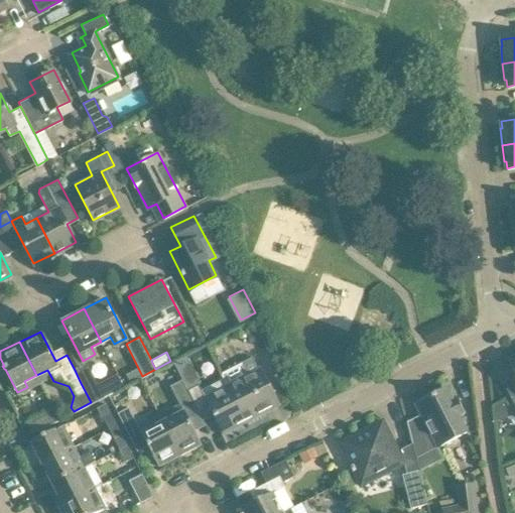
[(219,372),(222,378),(226,385),(244,420),(278,403),(260,368),(258,369),(251,356),(219,372)]
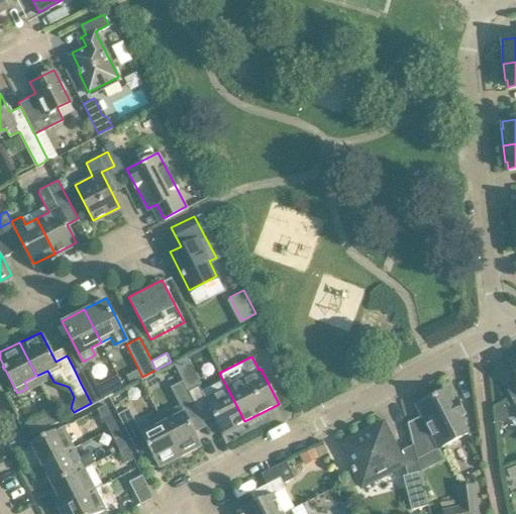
[(75,371),(80,382),(91,403),(104,397),(87,365),(75,371)]
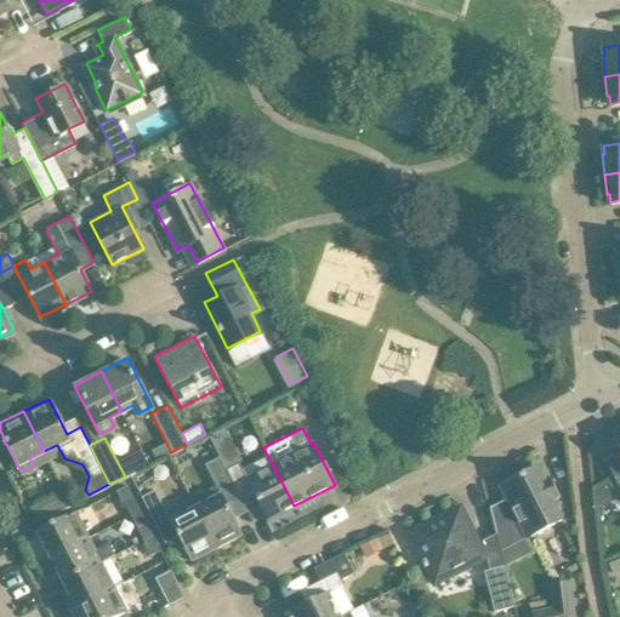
[(141,449),(117,461),(125,476),(130,474),(148,464),(141,449)]
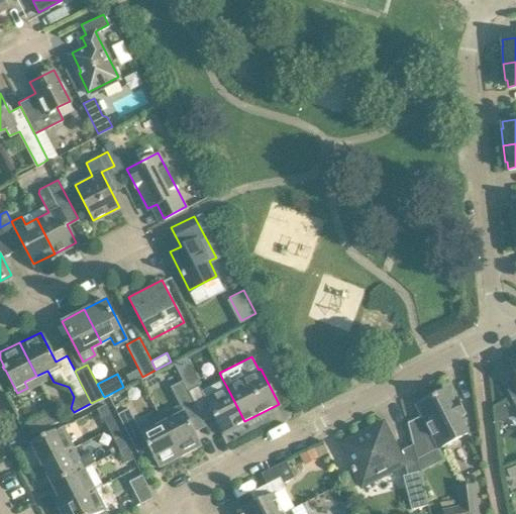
[(163,421),(180,454),(201,443),(188,417),(199,411),(187,390),(180,375),(169,380),(181,404),(171,409),(174,415),(163,421)]
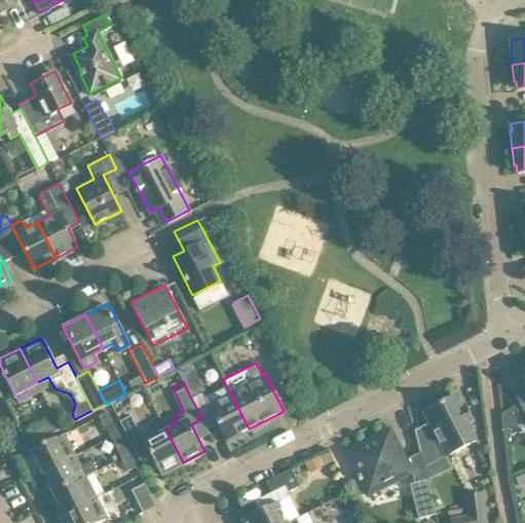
[(249,428),(230,393),(226,385),(204,397),(201,390),(190,397),(202,418),(203,421),(215,416),(227,440),(249,428)]
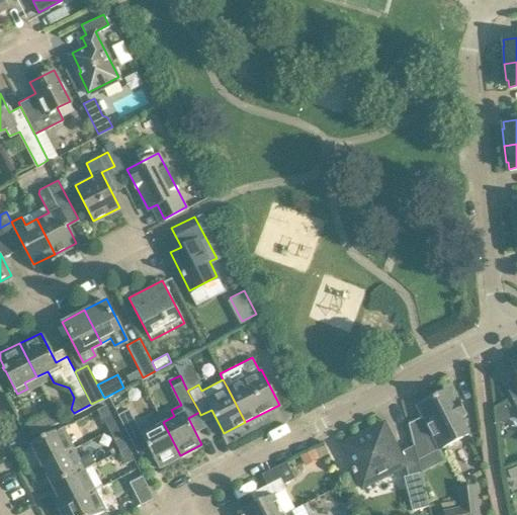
[(417,458),(438,447),(468,432),(460,416),(465,414),(457,397),(453,399),(448,388),(429,398),(428,395),(418,401),(419,403),(416,405),(421,415),(408,422),(417,458)]
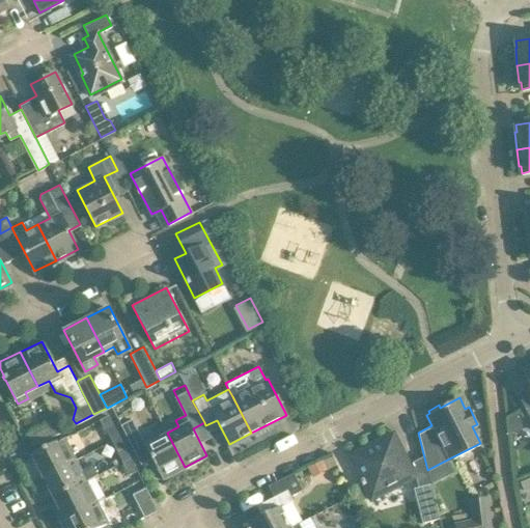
[(518,416),(508,417),(509,429),(520,428),(518,416)]
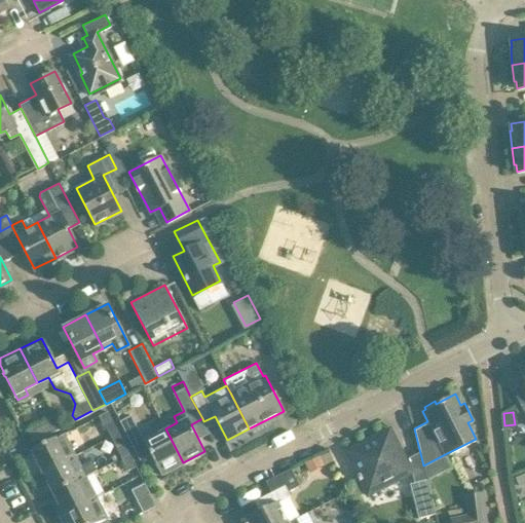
[(183,462),(165,428),(153,435),(150,428),(141,434),(130,414),(119,419),(134,449),(145,443),(160,474),(183,462)]
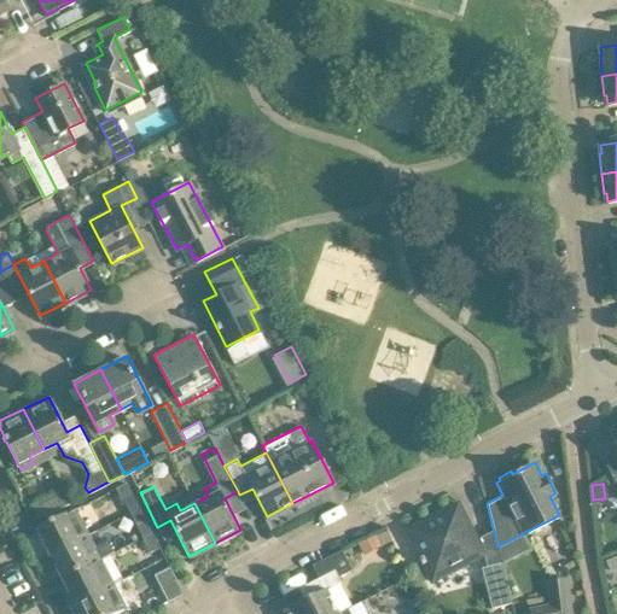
[(39,518),(70,502),(63,487),(31,503),(39,518)]
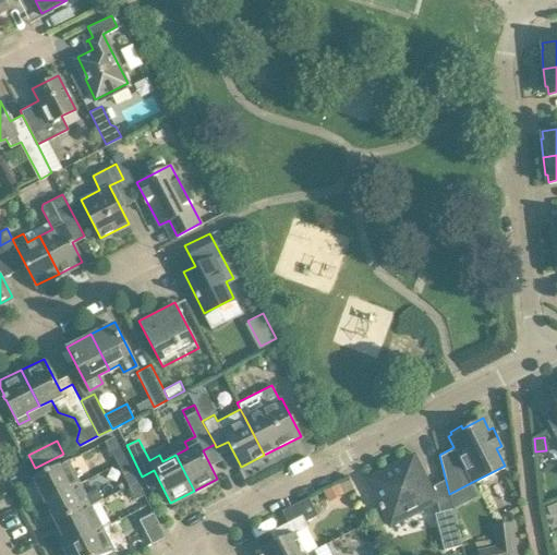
[(110,449),(117,462),(125,458),(119,445),(110,449)]
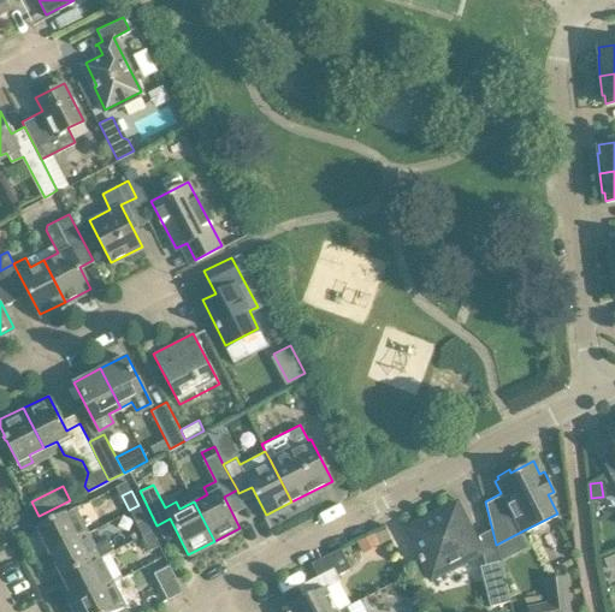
[(420,527),(407,534),(426,572),(441,565),(443,571),(483,552),(456,500),(418,520),(420,527)]
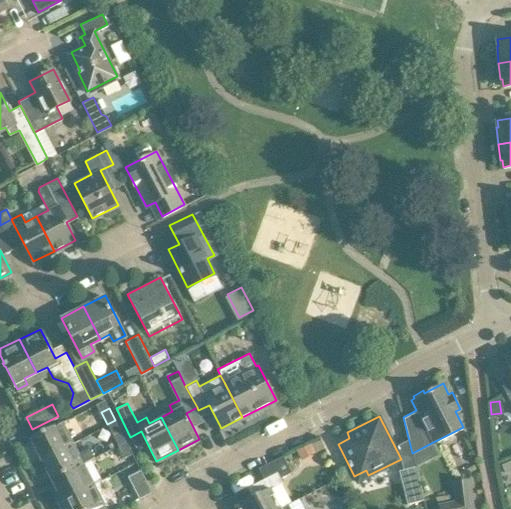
[(72,442),(61,420),(29,437),(40,458),(72,442)]
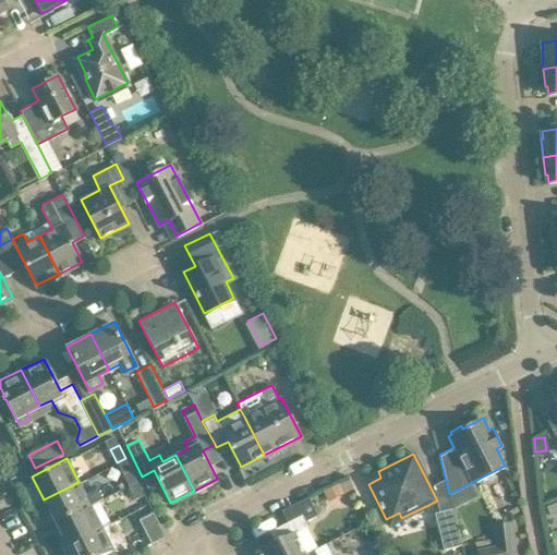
[(132,471),(125,458),(117,462),(123,474),(132,471)]
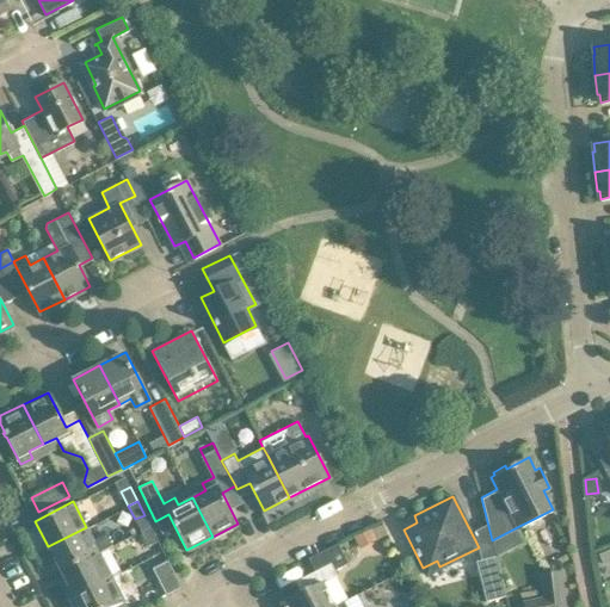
[(148,545),(158,540),(149,525),(140,530),(148,545)]
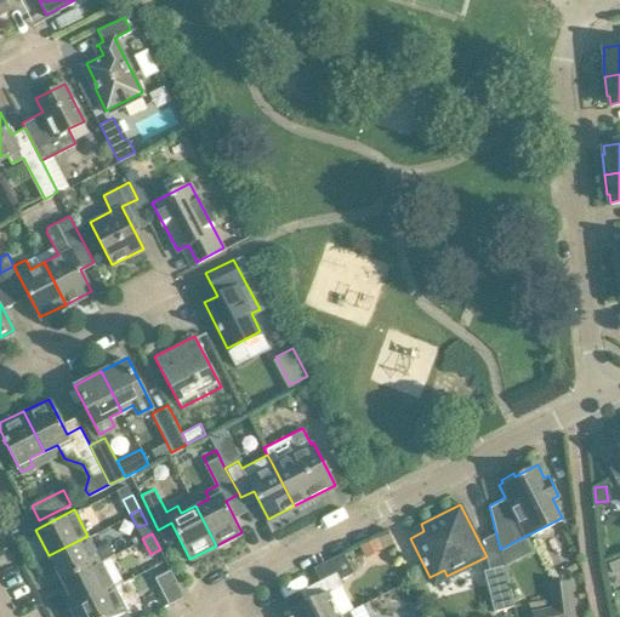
[(101,560),(109,555),(114,553),(108,541),(95,548),(87,536),(49,555),(50,558),(46,560),(53,576),(58,573),(62,580),(101,560)]
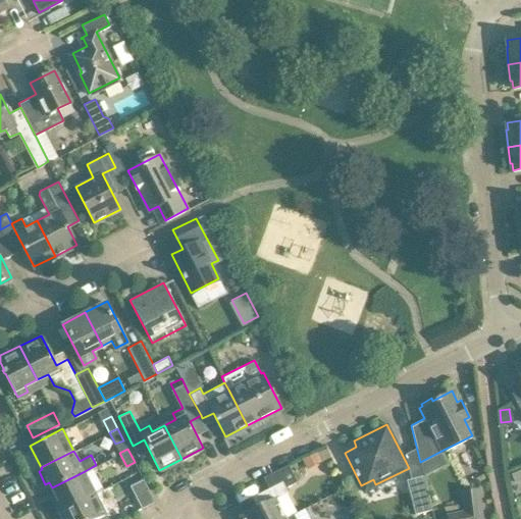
[(288,464),(263,476),(269,487),(274,484),(279,496),(288,490),(285,486),(297,480),(288,464)]
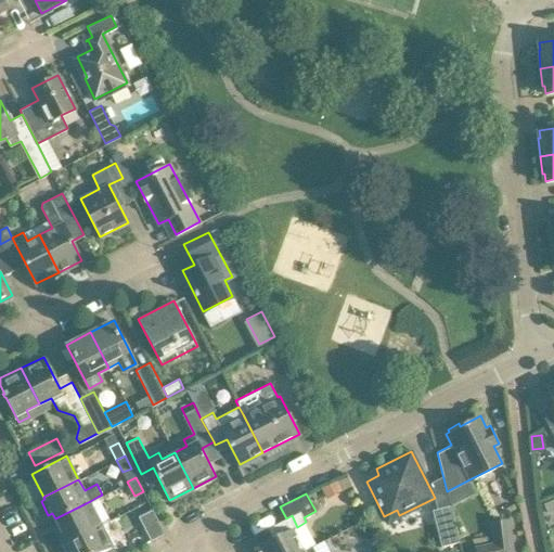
[(66,541),(101,523),(108,518),(98,497),(90,501),(55,518),(60,527),(55,529),(62,542),(66,540),(66,541)]
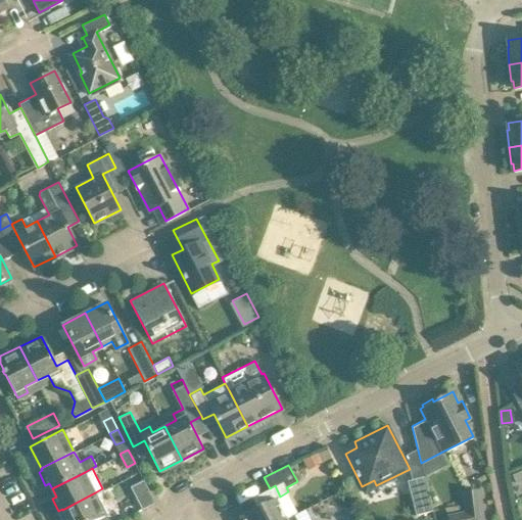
[(432,510),(424,475),(407,480),(415,514),(432,510)]
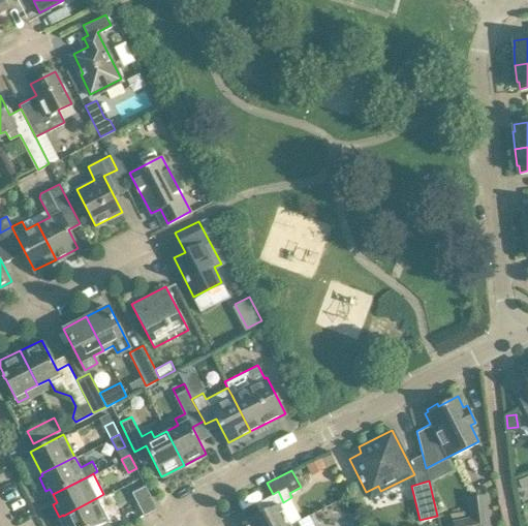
[(144,514),(156,507),(145,485),(131,491),(144,514)]
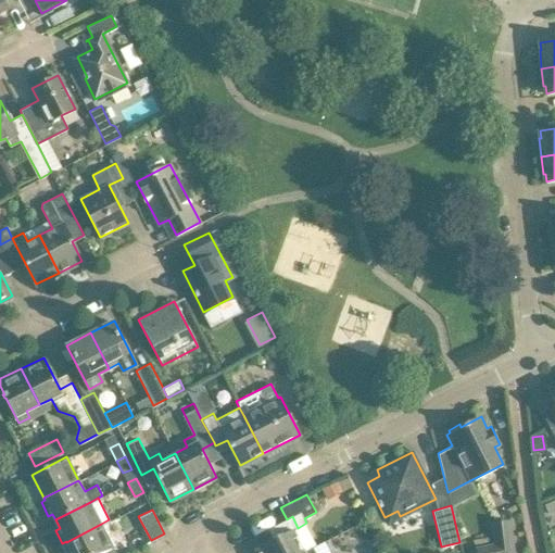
[(546,513),(543,517),(544,523),(547,526),(553,526),(554,523),(554,515),(552,513),(546,513)]
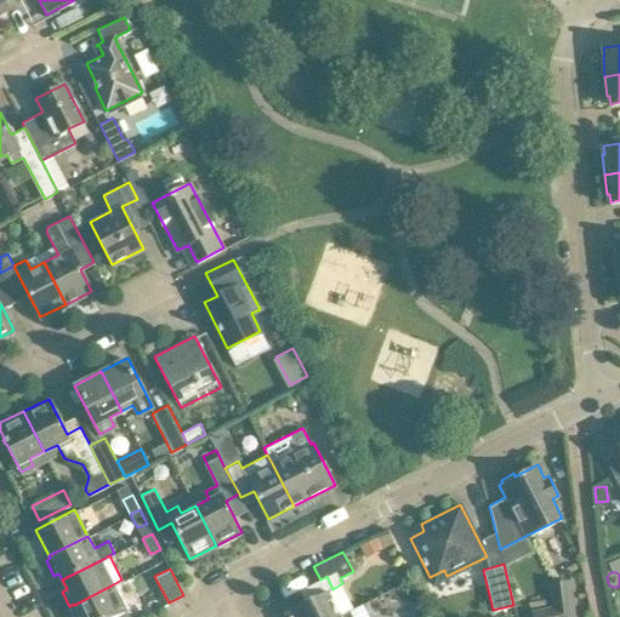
[(533,616),(573,616),(569,581),(549,583),(552,606),(532,610),(533,616)]
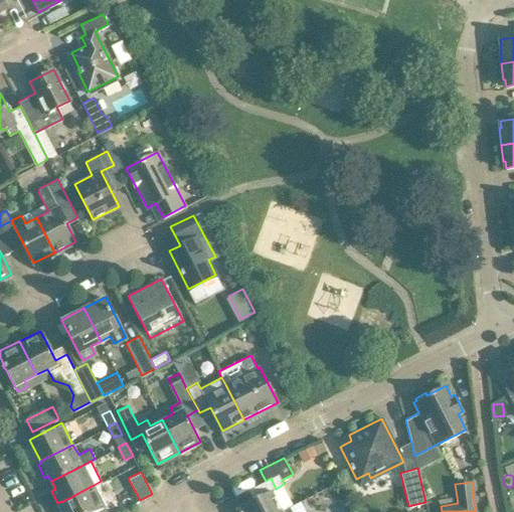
[(105,511),(103,507),(105,506),(94,485),(61,502),(62,504),(59,506),(61,511),(105,511)]
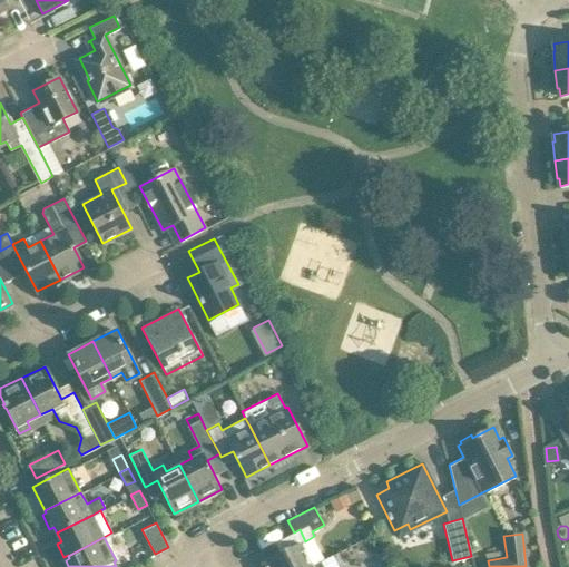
[(307,566),(312,565),(300,543),(262,561),(263,565),(261,566),(307,566)]
